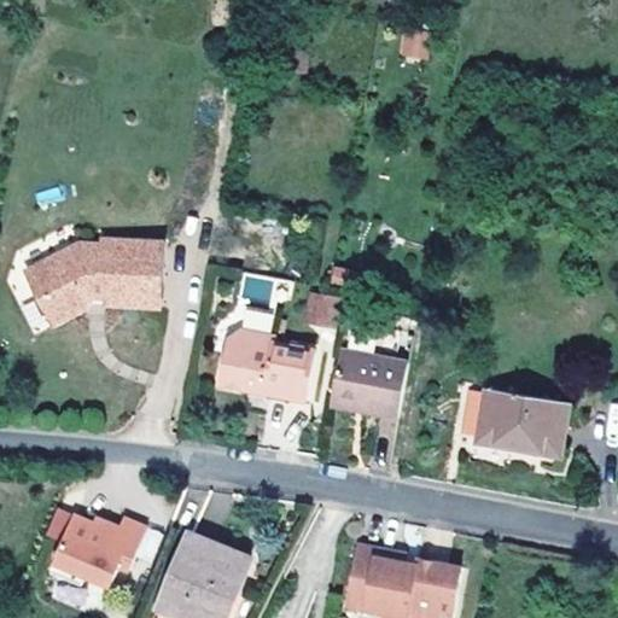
[(402,28),(400,56),(426,59),(430,31),(402,28)]
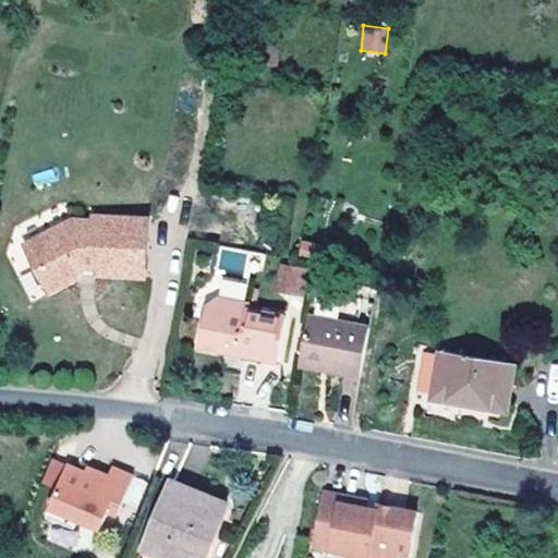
[(147,277),(149,219),(110,216),(93,216),(93,220),(74,219),(24,244),(49,293),(79,278),(79,274),(79,264),(97,265),(96,275),(97,275),(147,277)]
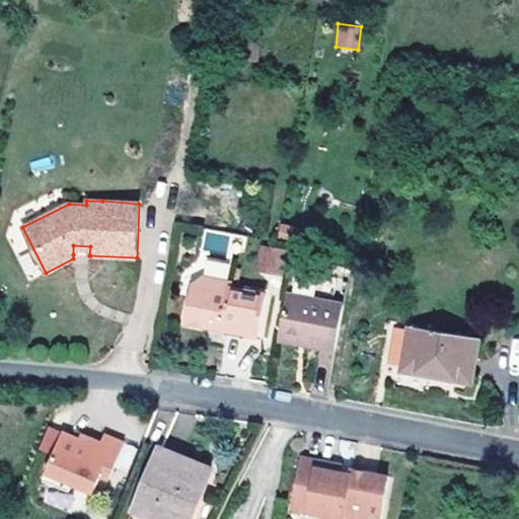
[(89,255),(90,246),(73,245),(73,254),(89,255)]
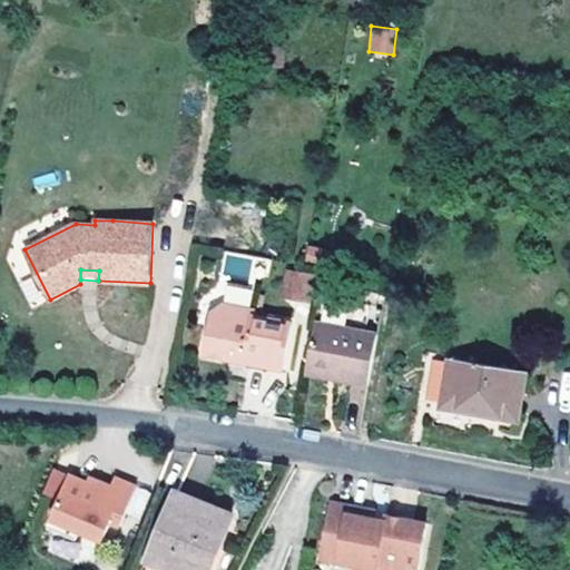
[(279,298),(311,302),(315,274),(284,269),(279,298)]
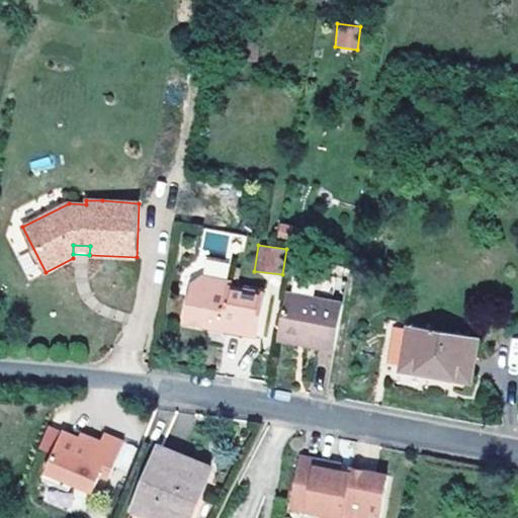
[(258,336),(266,293),(232,287),(233,282),(203,277),(192,284),(185,322),(210,327),(224,329),(258,336)]
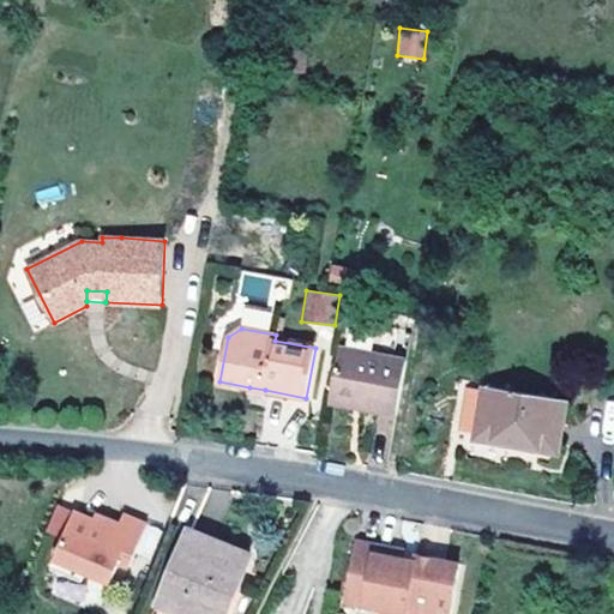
[(397,415),(405,372),(407,360),(338,348),(330,396),(365,403),(363,408),(397,415)]
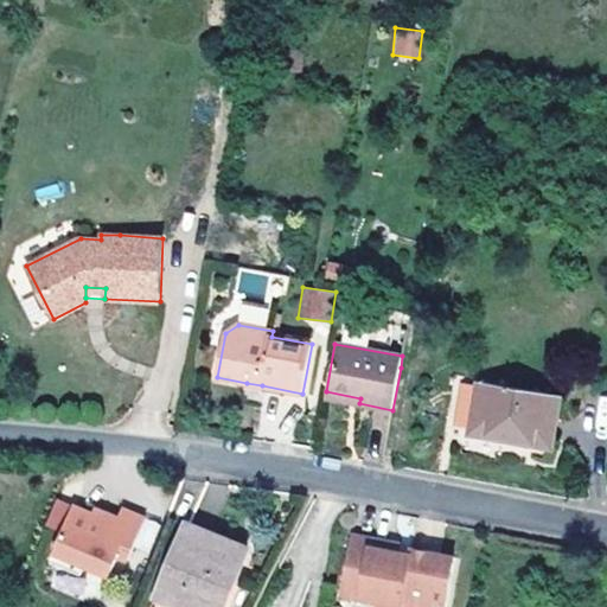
[(551,447),(561,395),(479,381),(477,394),(470,434),(506,440),(508,436),(532,441),(531,443),(551,447)]
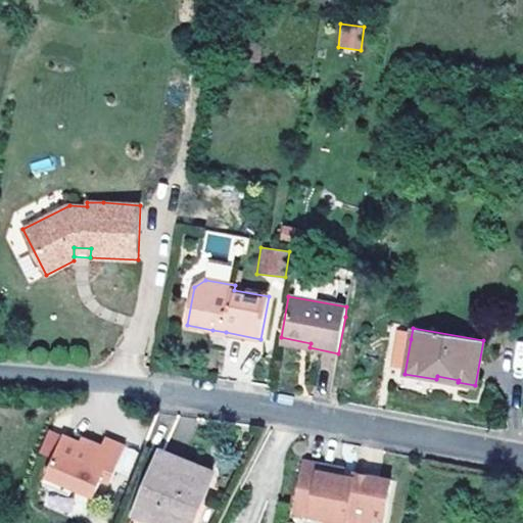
[(311,343),(281,337),(280,342),(310,347),(311,343)]
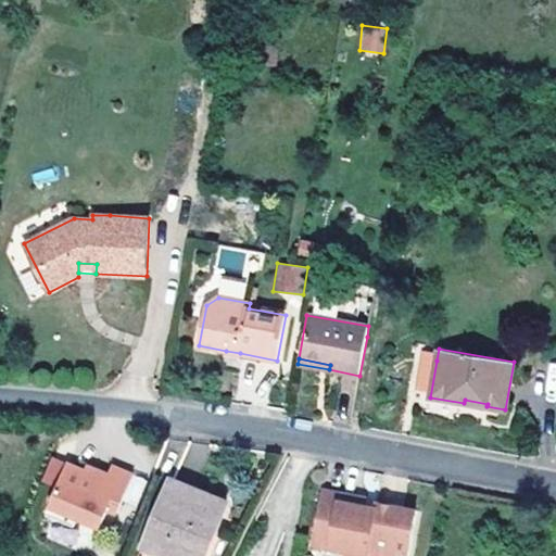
[(106,533),(126,469),(110,465),(106,472),(50,455),(41,483),(50,487),(41,514),(106,533)]
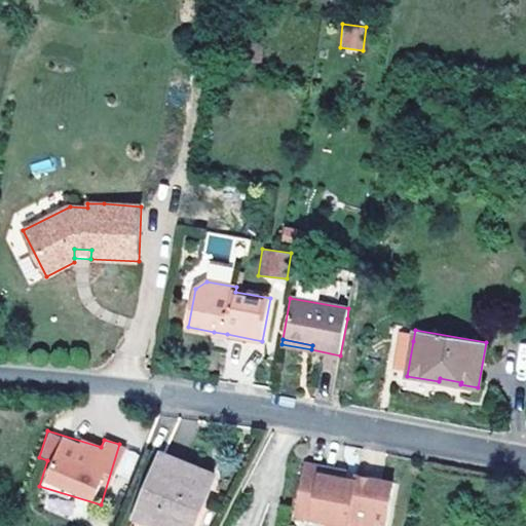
[(125,449),(114,473),(127,479),(139,455),(125,449)]
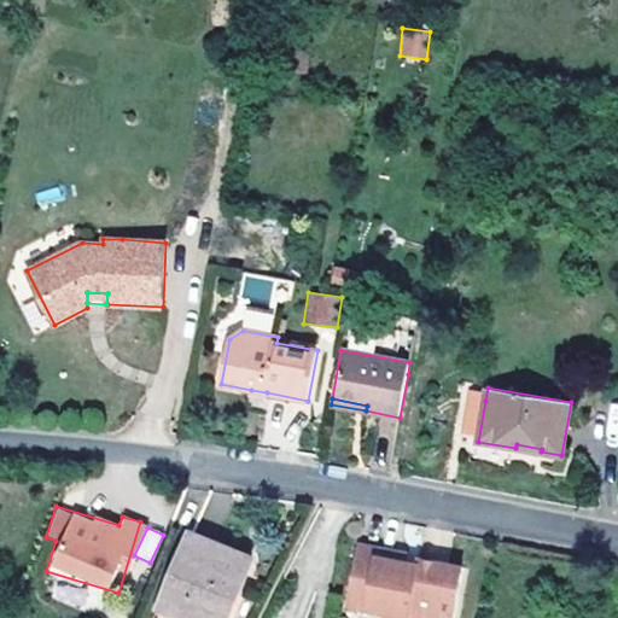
[(226,617),(251,559),(186,531),(156,604),(191,617),(226,617)]
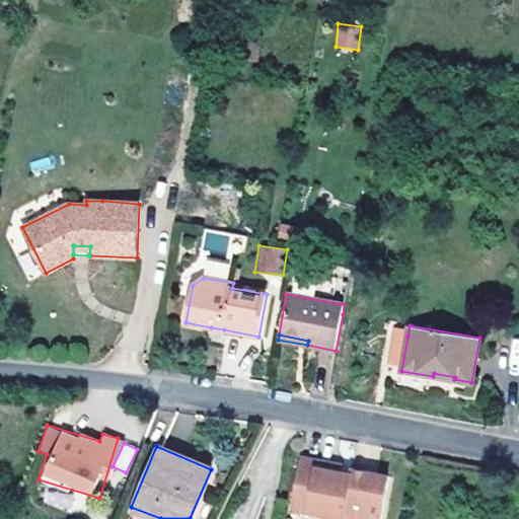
[(380,518),(387,482),(369,477),(370,473),(351,469),(351,475),(334,471),(335,464),(301,457),(292,509),(324,514),(323,518),(370,518),(371,517),(380,518)]
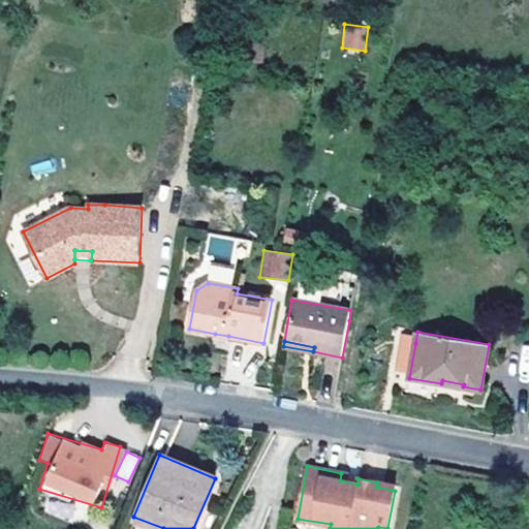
[(395,491),(396,486),(377,483),(376,487),(395,491)]
